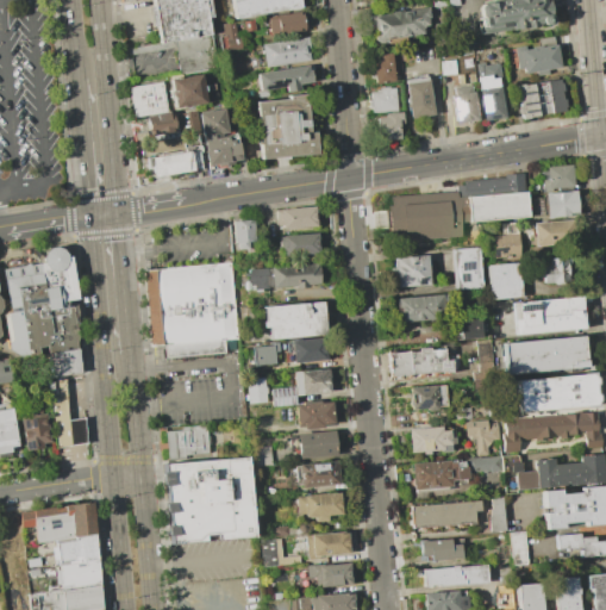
[(158,0),(213,0),(217,18),(212,19),(214,35),(166,43),(163,27),(158,27),(155,7),(160,6),(158,0)]
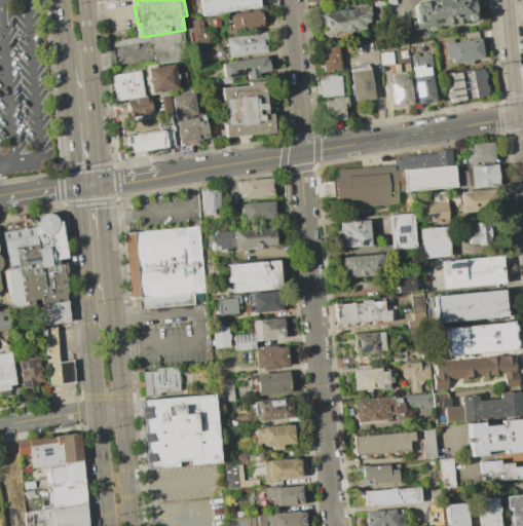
[(203,0),(263,0),(265,7),(207,16),(203,0)]
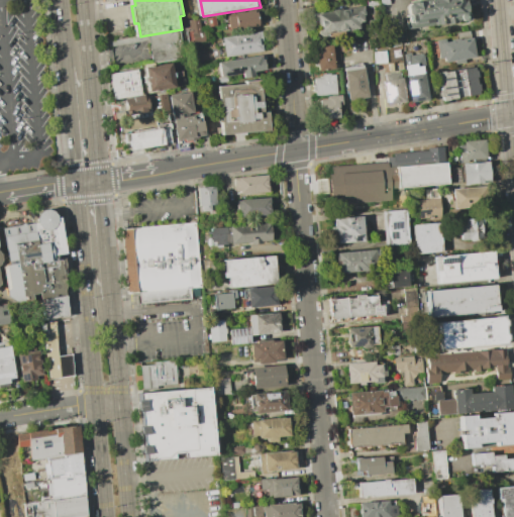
[(406,27),(404,16),(410,15),(407,12),(406,7),(408,5),(408,1),(414,0),(461,0),(464,11),(467,12),(468,15),(467,19),(464,21),(460,20),(458,18),(453,19),(454,22),(446,23),(446,20),(441,21),(442,23),(436,24),(436,22),(406,27)]
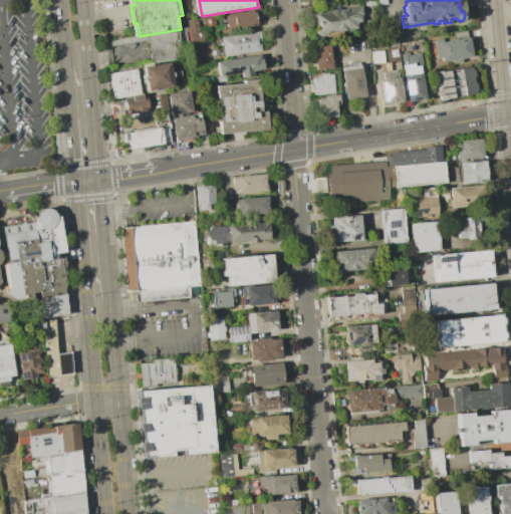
[(328,11),(329,10),(333,9),(336,10),(359,6),(360,14),(358,14),(359,21),(354,21),(355,28),(323,33),(321,36),(319,36),(317,36),(316,34),(315,32),(316,29),(314,14),(328,11)]
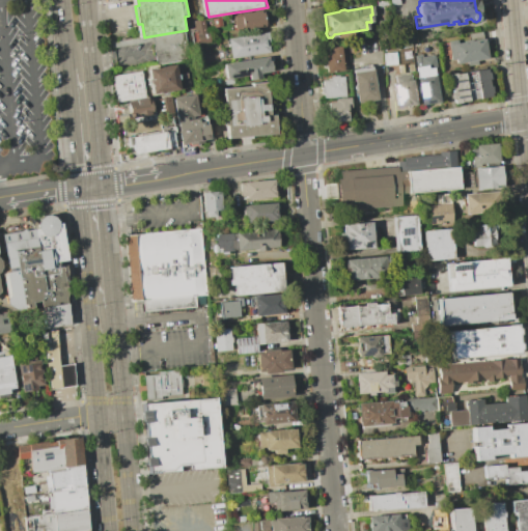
[(269,11),(238,16),(240,32),(271,28),(269,11)]
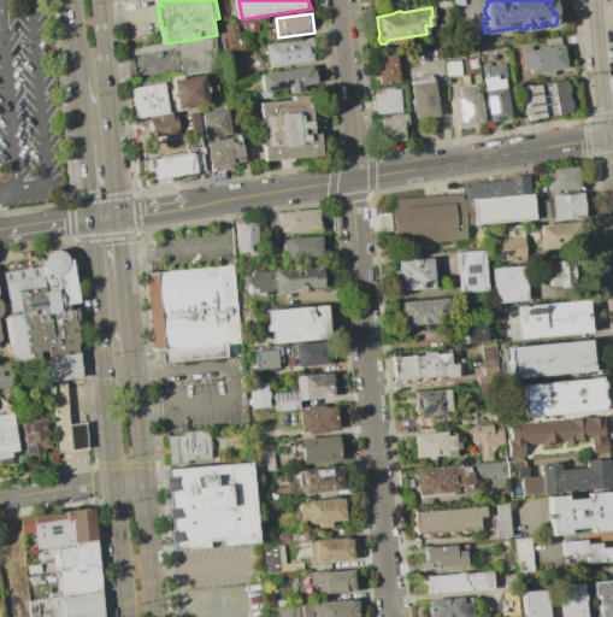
[(253,22),(265,21),(266,30),(254,33),(253,22)]
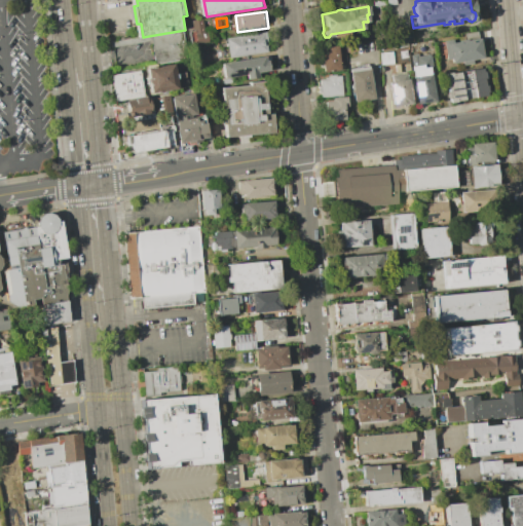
[(192,22),(206,20),(208,32),(213,32),(215,41),(196,44),(192,22)]
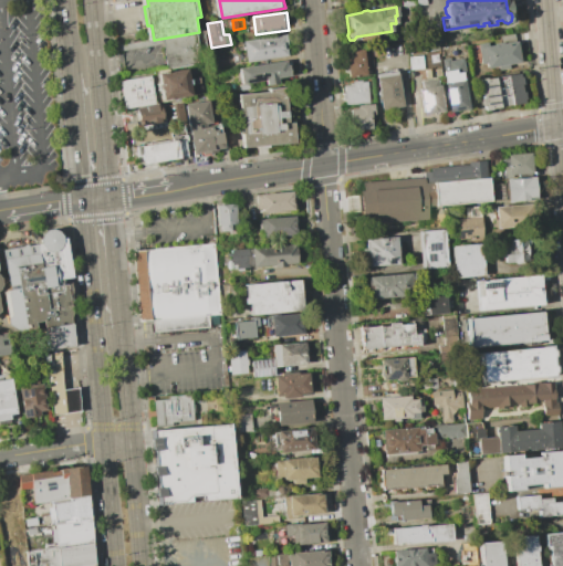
[(173,66),(168,39),(202,33),(207,64),(193,66),(191,63),(173,66)]
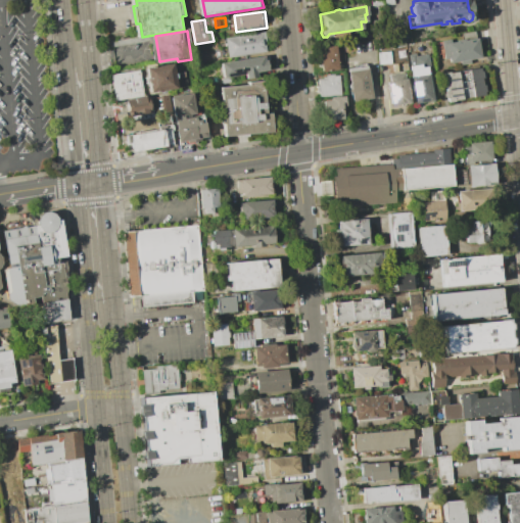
[(229,40),(268,33),(270,42),(269,43),(270,52),(233,58),(229,40)]
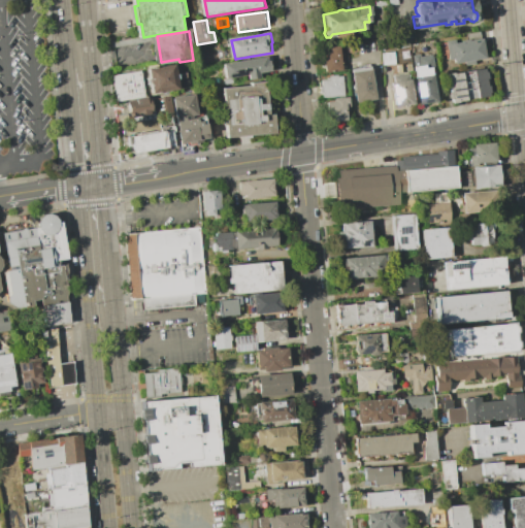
[(457,39),(457,42),(482,38),(485,58),(454,63),(453,59),(450,59),(449,53),(443,54),(440,42),(457,39)]
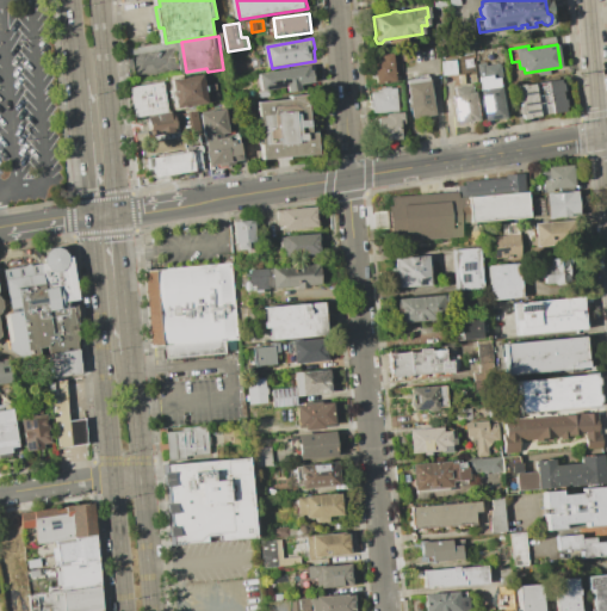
[(381,60),(381,54),(392,53),(395,82),(376,84),(373,61),(381,60)]
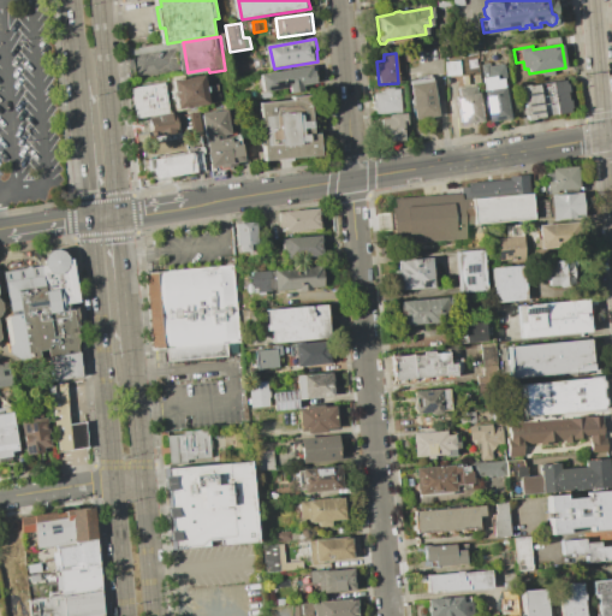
[(459,61),(461,75),(446,75),(446,61),(459,61)]
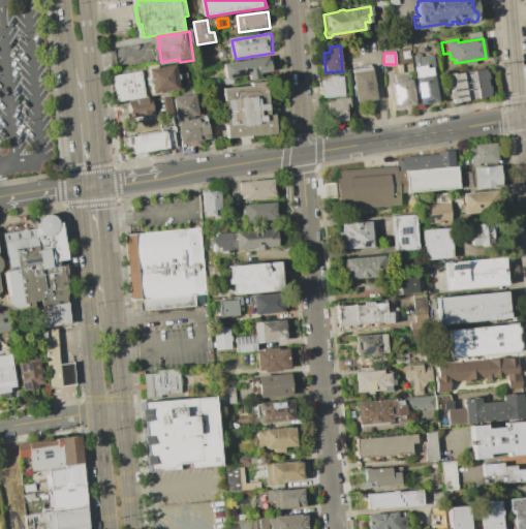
[(422,54),(422,57),(434,55),(436,67),(433,68),(439,101),(421,104),(412,56),(422,54)]
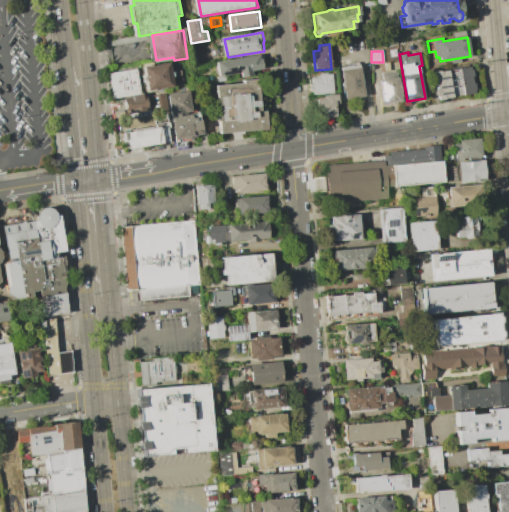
[(221,62),(265,55),(267,70),(256,72),(257,76),(245,78),(244,74),(223,77),(221,62)]
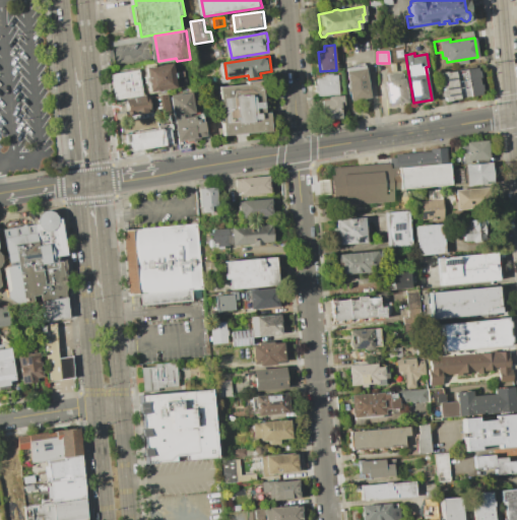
[(152,68),(178,63),(182,87),(156,92),(152,68)]
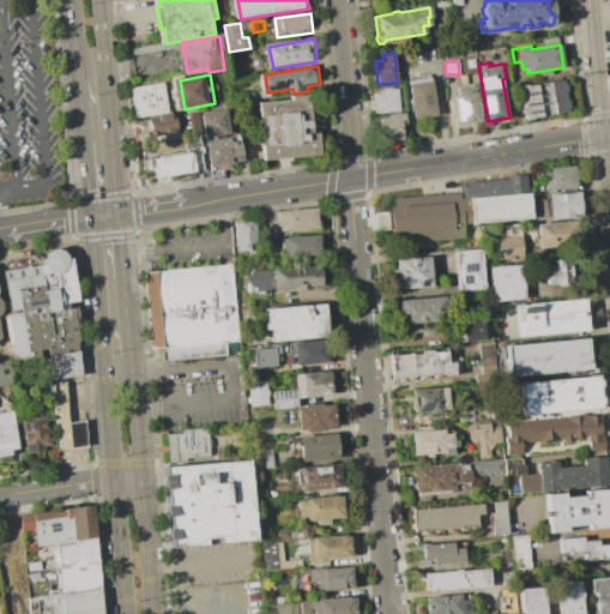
[(432,77),(439,115),(415,119),(409,80),(432,77)]
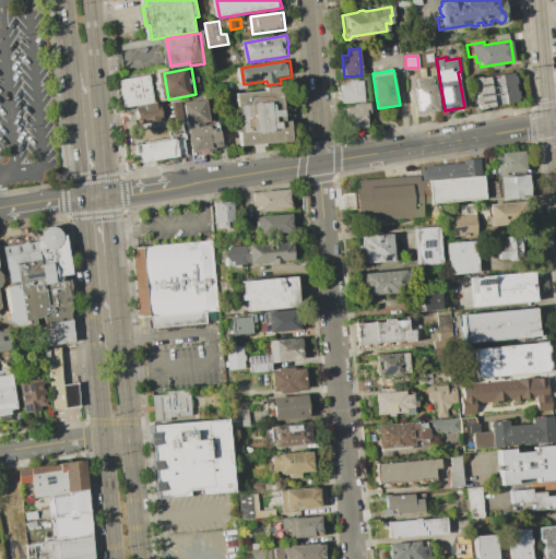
[(129,106),(125,79),(153,73),(157,102),(129,106)]
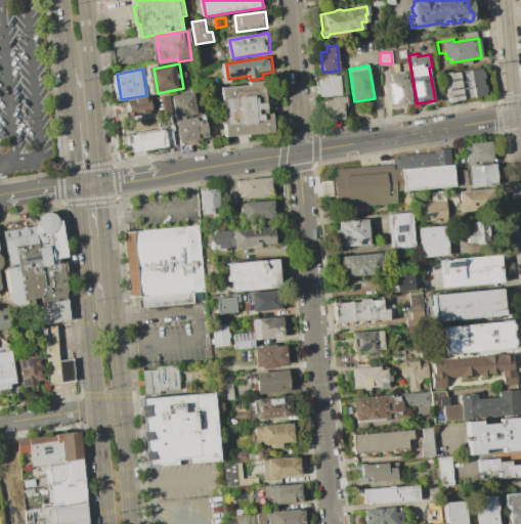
[(447,77),(447,73),(483,69),(486,78),(485,78),(486,85),(487,85),(488,94),(451,102),(450,98),(449,98),(448,91),(449,91),(448,84),(447,84),(446,78),(447,77)]
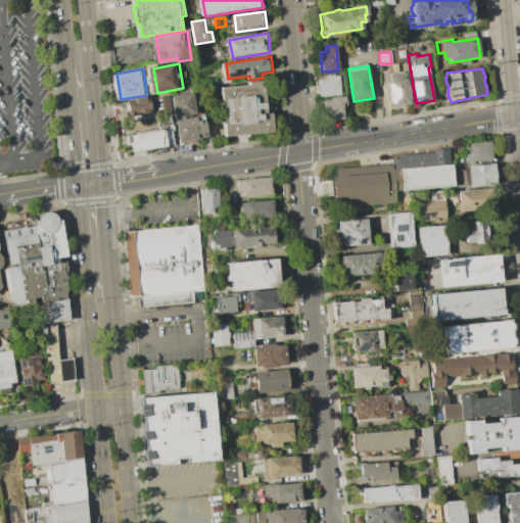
[(390,81),(389,75),(405,73),(406,79),(407,79),(411,102),(391,105),(388,81),(390,81)]
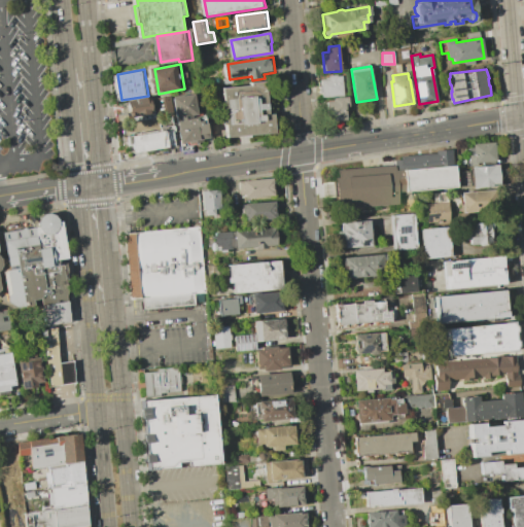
[(320,86),(320,80),(325,79),(325,77),(327,77),(327,75),(336,74),(336,76),(341,75),(343,96),(321,98),(320,93),(317,93),(317,86),(320,86)]
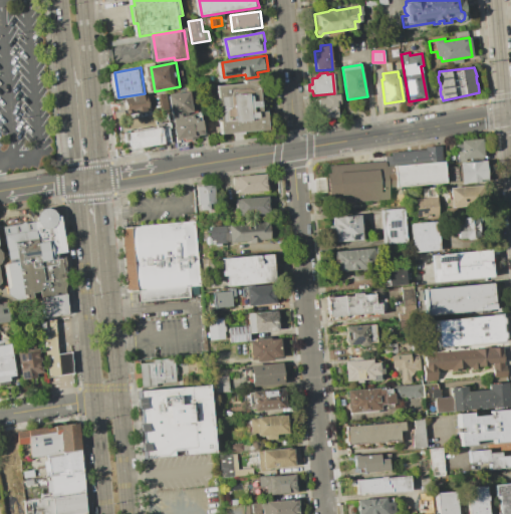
[(224,135),(220,86),(247,83),(247,80),(262,79),(265,111),(269,111),(271,131),(224,135)]
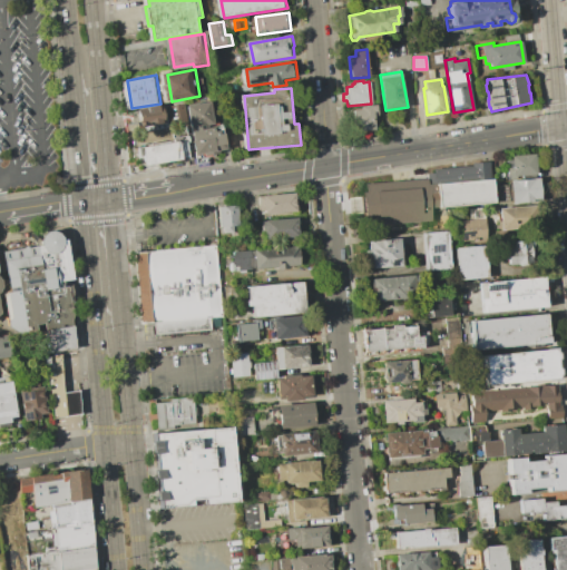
[(189,106),(213,101),(217,126),(224,125),(224,127),(225,127),(230,150),(220,151),(221,155),(209,157),(209,161),(198,164),(193,130),(189,106)]
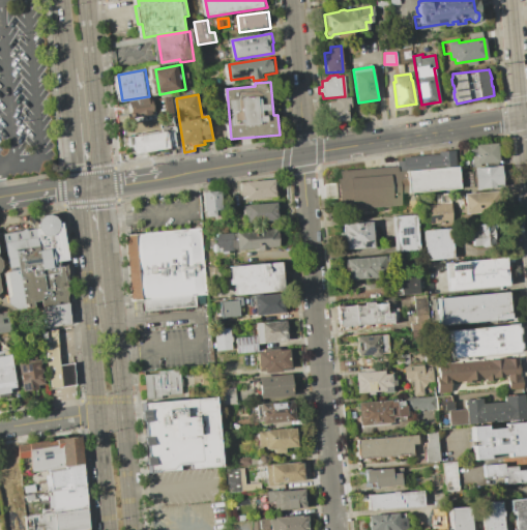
[(135,115),(133,100),(158,96),(160,114),(137,118),(137,115),(135,115)]
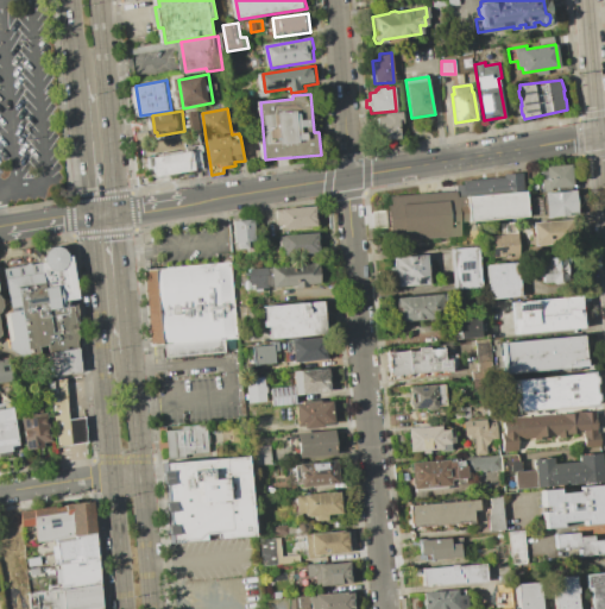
[(138,136),(142,156),(207,145),(201,112),(186,114),(188,131),(184,131),(157,136),(157,132),(155,132),(138,136)]
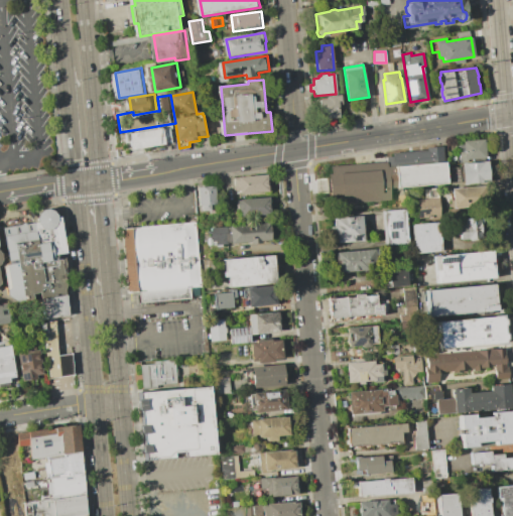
[(325,99),(325,96),(339,95),(340,104),(337,104),(338,117),(322,118),(322,112),(318,112),(317,99),(325,99)]
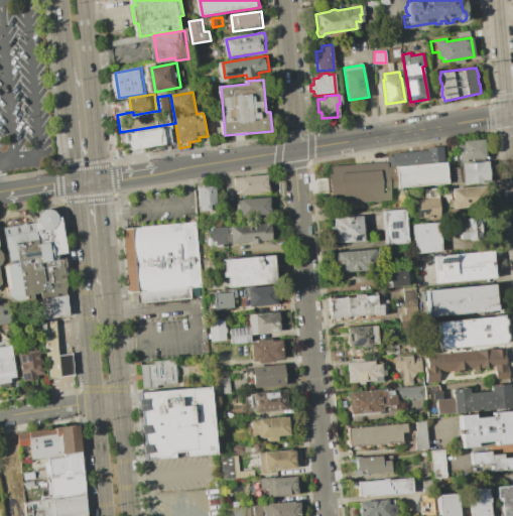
[(126,134),(172,126),(174,142),(133,150),(132,143),(127,143),(126,134)]
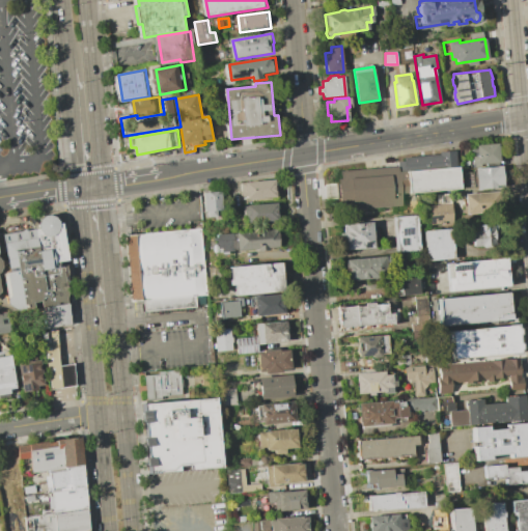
[(477,145),(499,143),(500,162),(479,164),(477,145)]
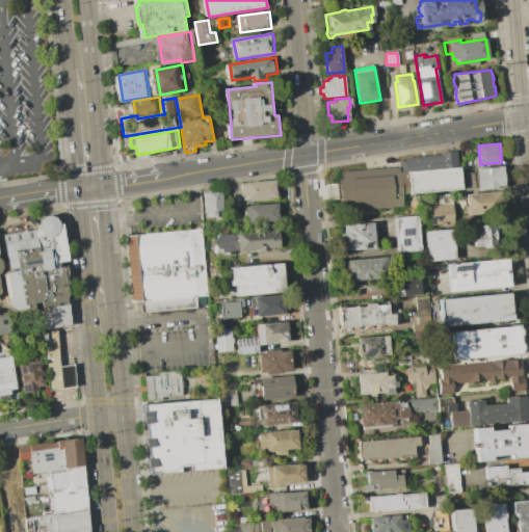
[(344,211),(343,202),(342,202),(340,180),(341,180),(341,171),(399,166),(398,162),(405,161),(405,157),(442,155),(442,153),(457,151),(458,166),(460,166),(463,189),(411,193),(411,197),(401,197),(402,206),(344,211)]
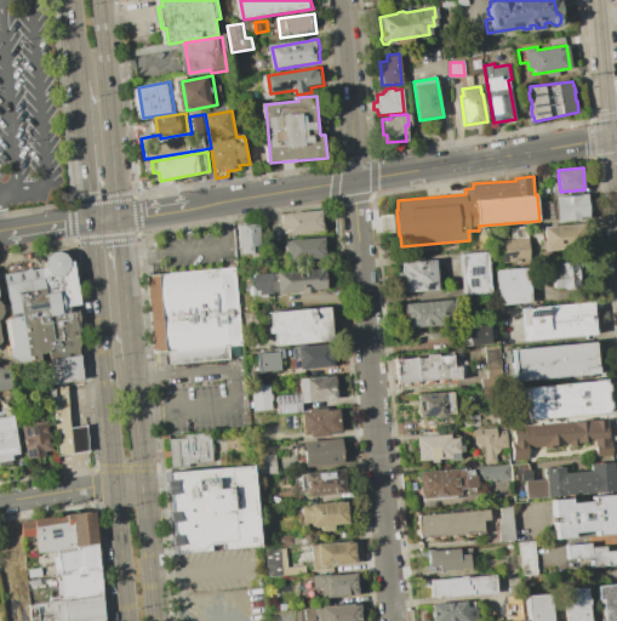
[(556,197),(588,193),(590,218),(559,222),(556,197)]
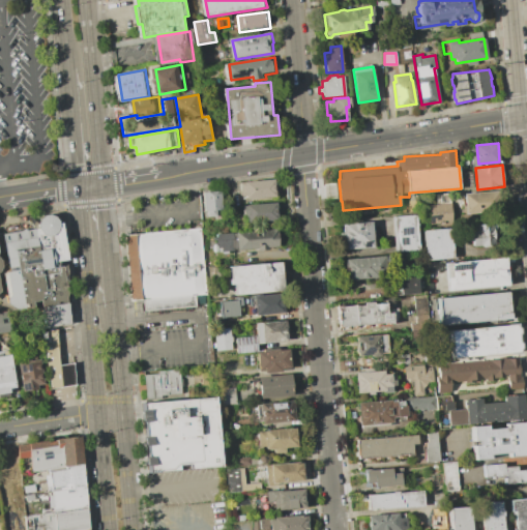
[(250,195),(244,195),(243,182),(249,182),(249,181),(277,179),(280,196),(250,198),(250,195)]
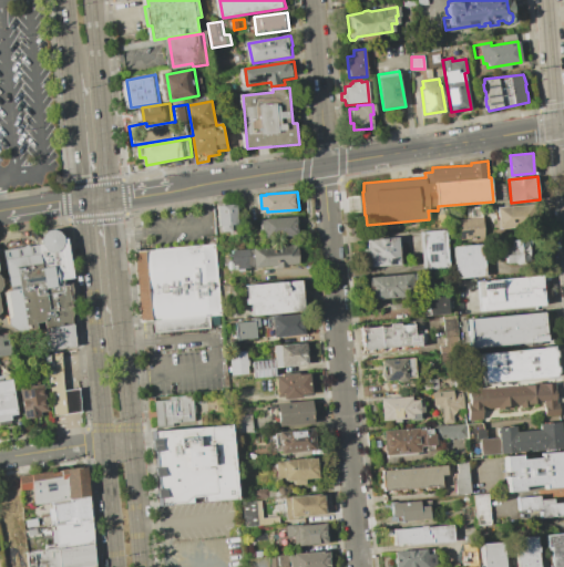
[(235,224),(236,230),(224,230),(224,225),(221,225),(219,205),(238,204),(239,224),(235,224)]
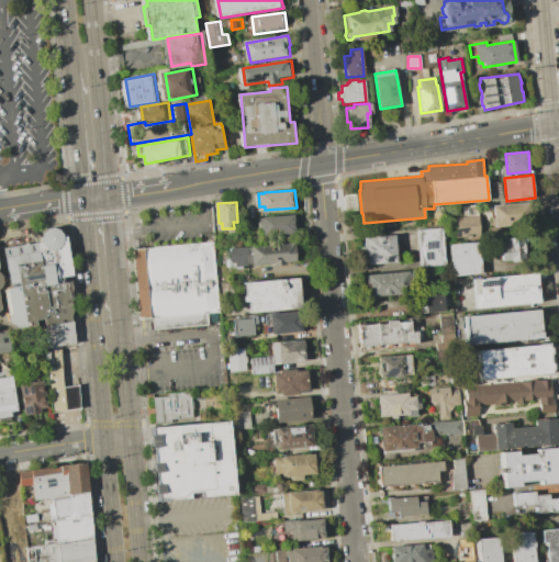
[(493,205),(530,203),(532,231),(506,232),(506,225),(494,226),(493,205)]
